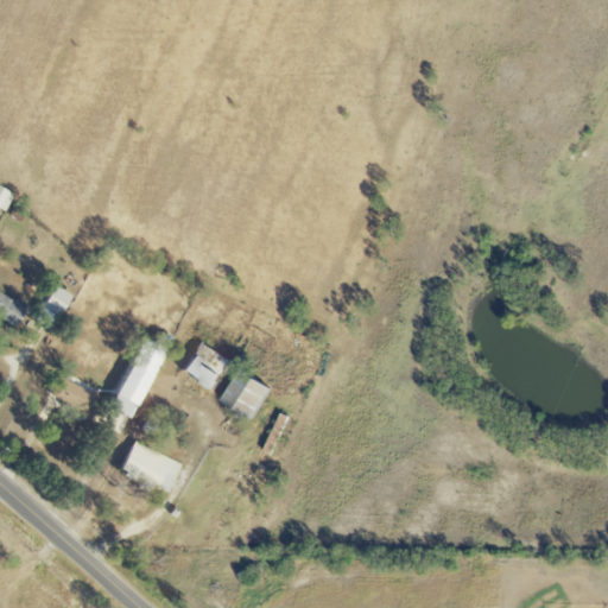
[(71,293),(54,286),(37,322),(54,330),(71,293)]
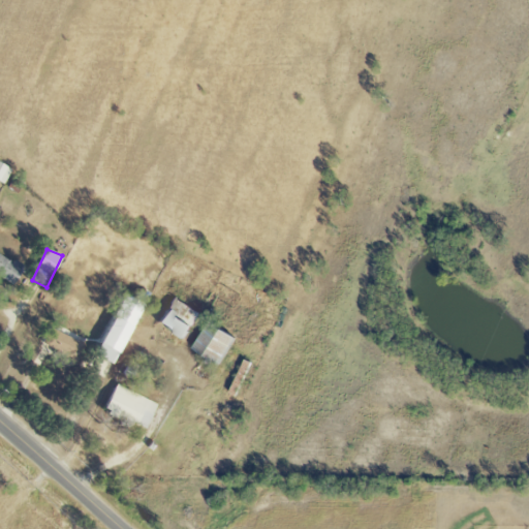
[(0,275),(14,285),(24,269),(0,253),(0,275)]
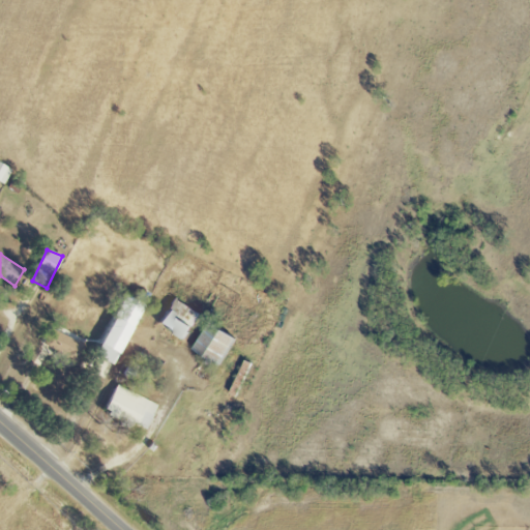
[(146,304),(126,295),(98,356),(117,365),(146,304)]
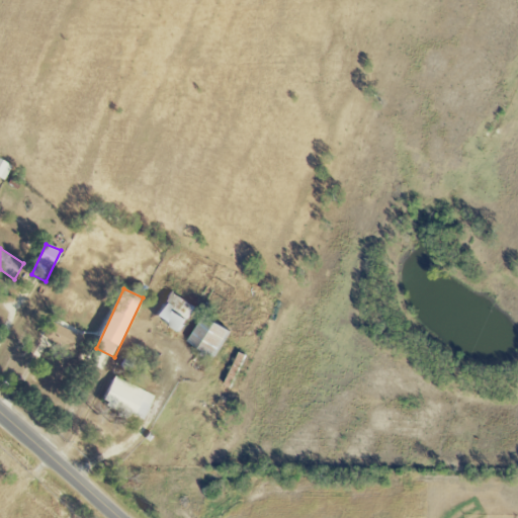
[(159,320),(187,331),(198,305),(170,292),(159,320)]
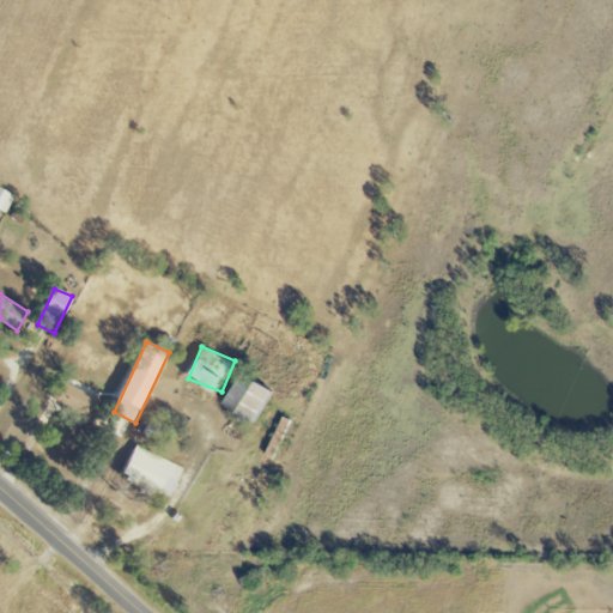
[(278,390),(246,372),(228,405),(260,423),(278,390)]
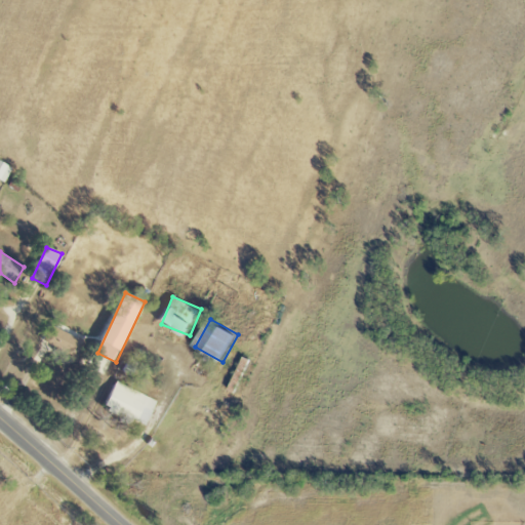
[(72,357),(81,340),(51,325),(43,341),(72,357)]
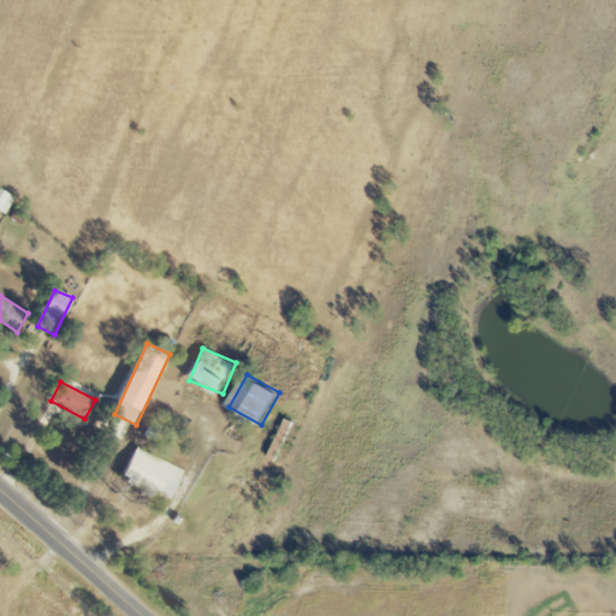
[(171,499),(184,471),(137,448),(123,477),(171,499)]
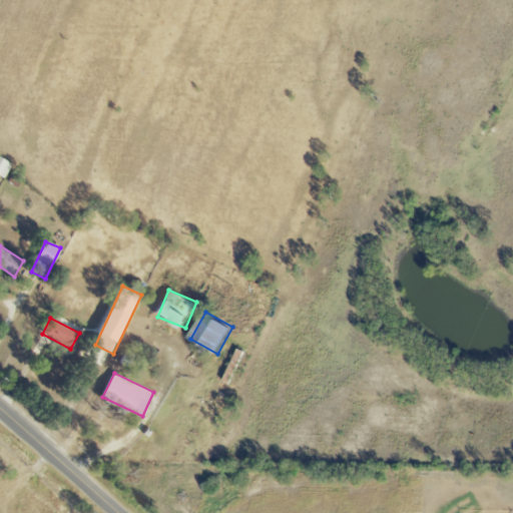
All buildings are outlined.
